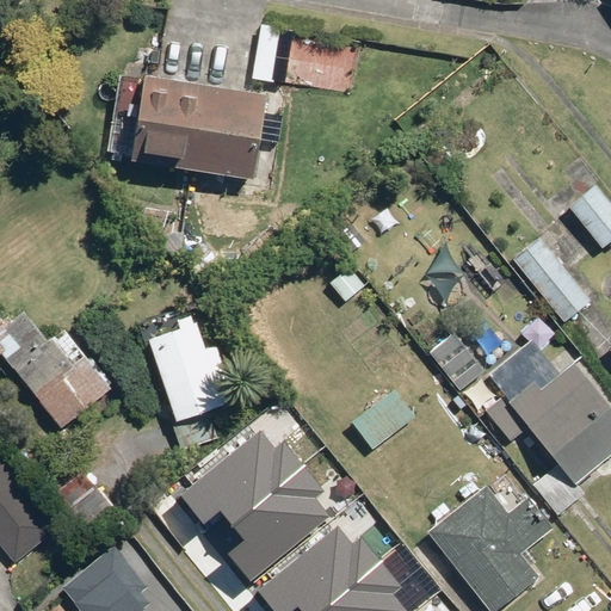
[(270,92),(147,72),(140,117),(115,112),(109,150),(134,154),(133,158),(255,178),(270,92)]
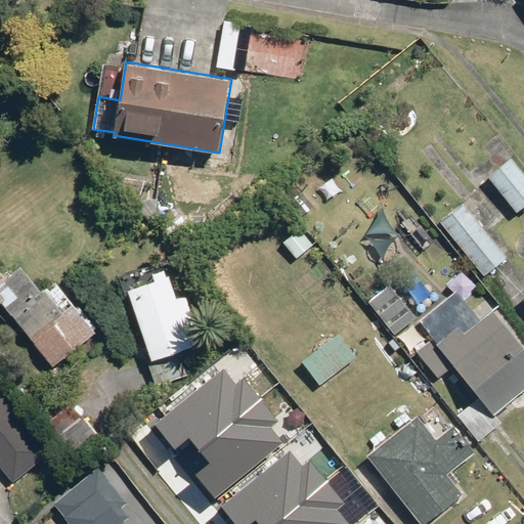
[(523,171),(513,158),(489,176),(517,211),(523,205),(523,171)]
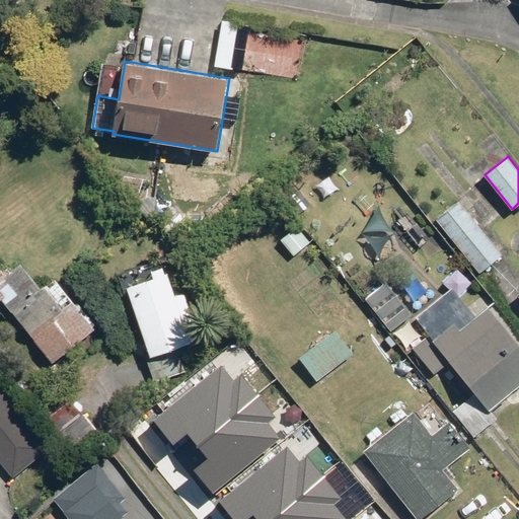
[(504,255),(458,200),(436,219),(480,274),(504,255)]
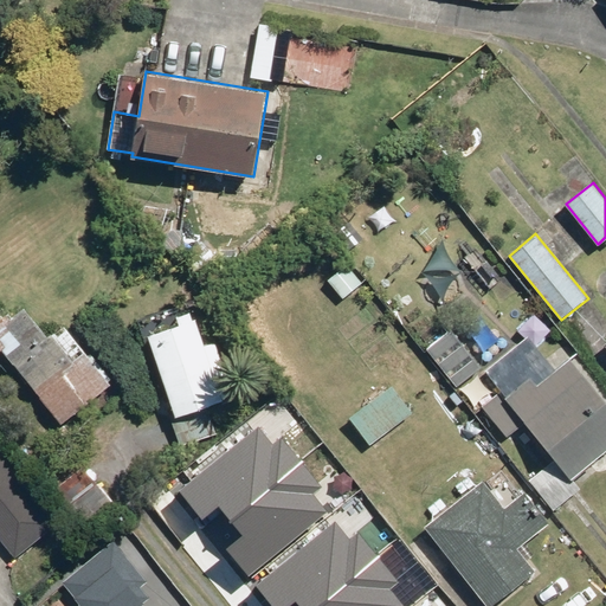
[(362,282),(348,264),(328,281),(342,298),(362,282)]
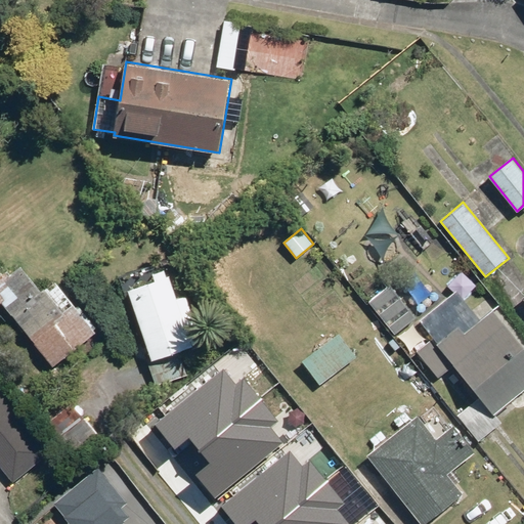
[(6,300),(3,303),(53,365),(96,332),(56,281),(43,292),(22,264),(2,280),(0,277),(0,303),(5,299),(6,300)]
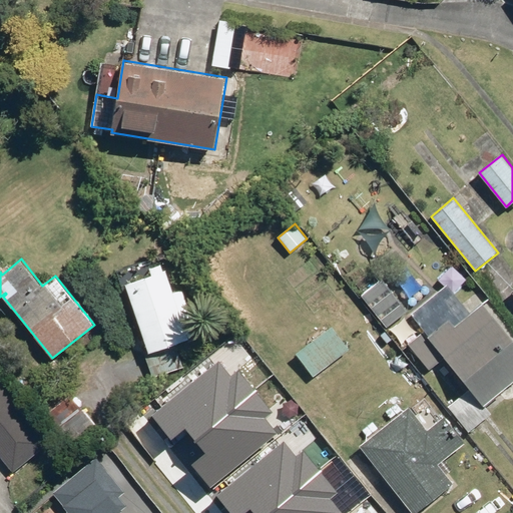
[(152,273),(126,282),(149,352),(198,336),(182,289),(174,292),(166,269),(164,270),(162,263),(150,267),(152,273)]
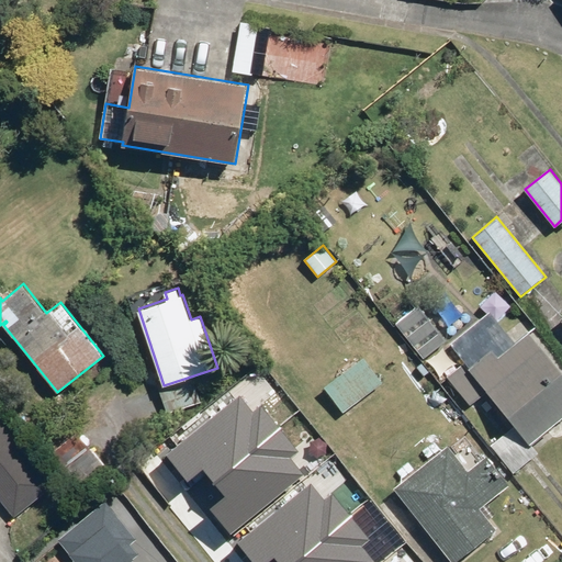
[(420,304),(396,323),(424,359),(448,340),(420,304)]
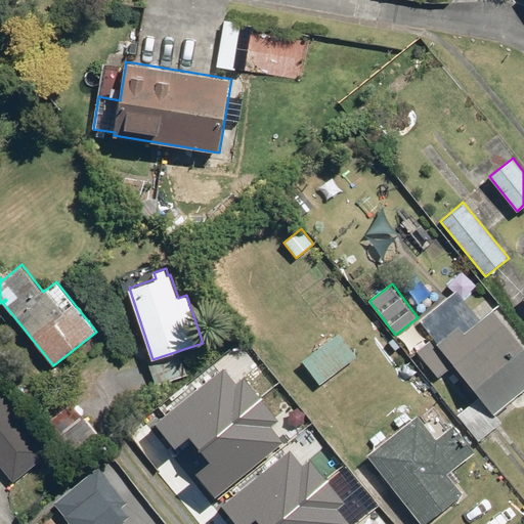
[(523,343),(492,308),(481,317),(457,290),(420,320),(495,413),(523,391),(523,343)]
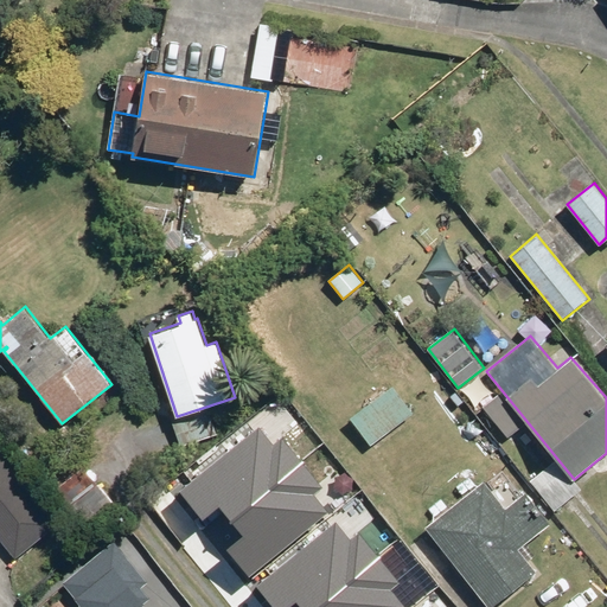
[(413,413),(395,385),(352,415),(370,442),(413,413)]
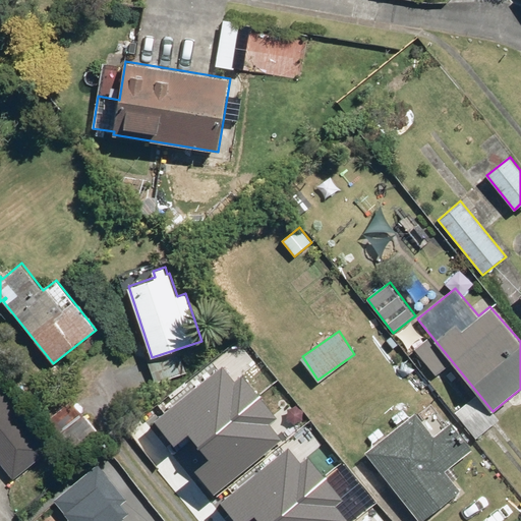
[(223,368),(155,423),(173,447),(187,435),(197,447),(258,398),(242,378),(234,384),(223,368)]
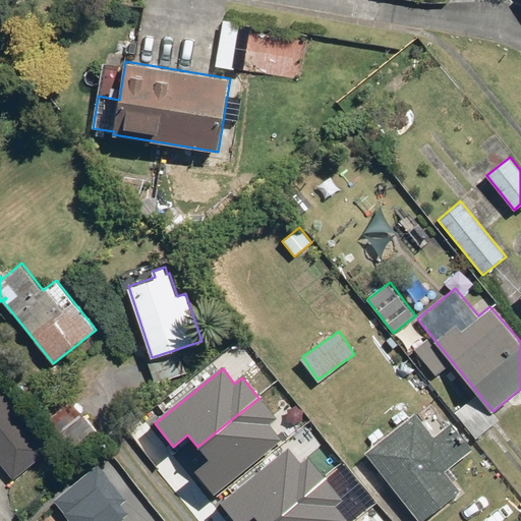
[(50,451),(0,389),(0,463),(13,480),(50,451)]
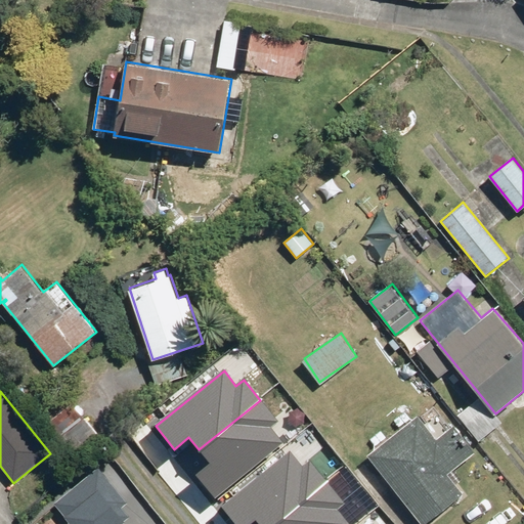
[(276,422),(260,400),(199,449),(210,464),(197,475),(215,498),(282,444),(269,428),(276,422)]
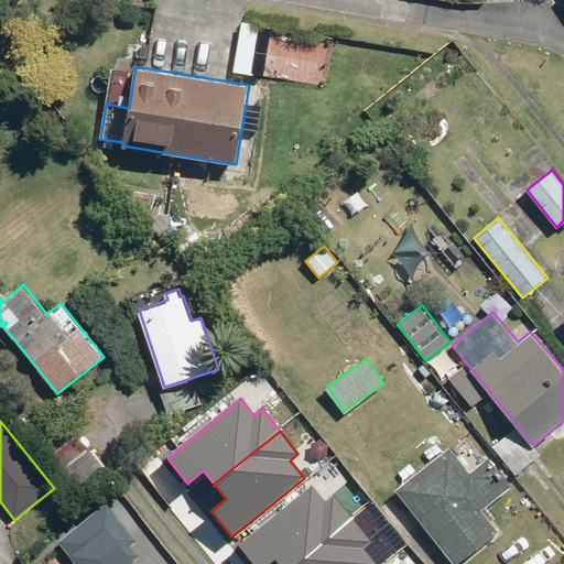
[(451,447),(396,489),(453,563),(458,563),(500,532),(483,510),(512,487),(490,457),(470,473),(451,447)]
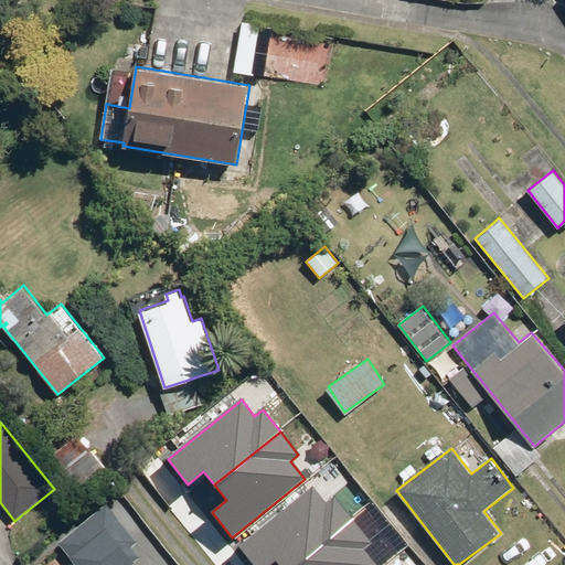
[(313,487),(240,546),(254,564),(267,564),(276,558),(280,564),(295,564),(353,519),(334,497),(327,502),(313,487)]
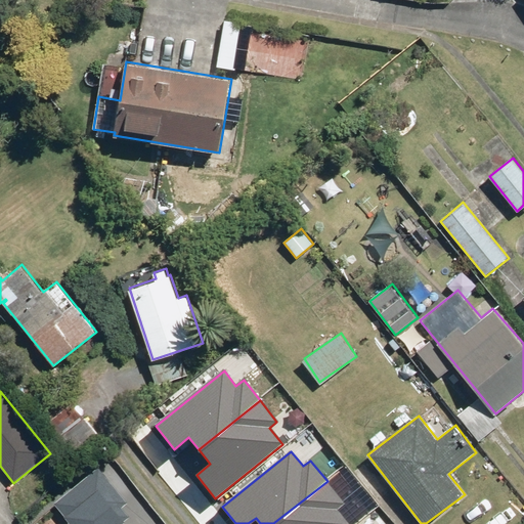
[(124,503),(98,470),(54,504),(71,523),(70,523),(119,523),(127,518),(119,507),(124,503)]
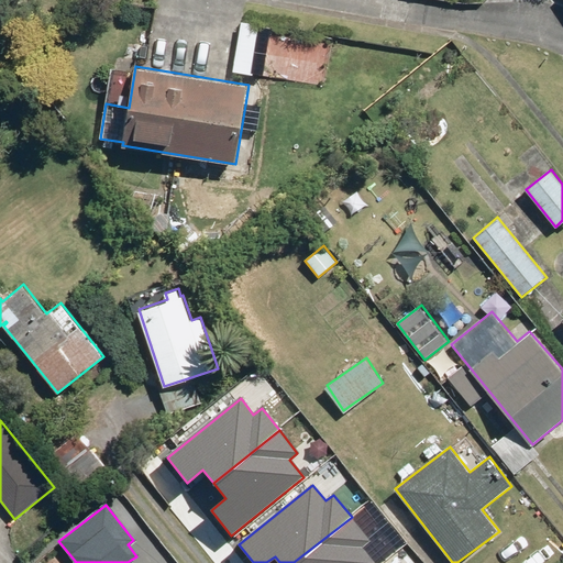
[(370,539),(352,517),(294,562),(374,562),(361,545),(370,539)]
